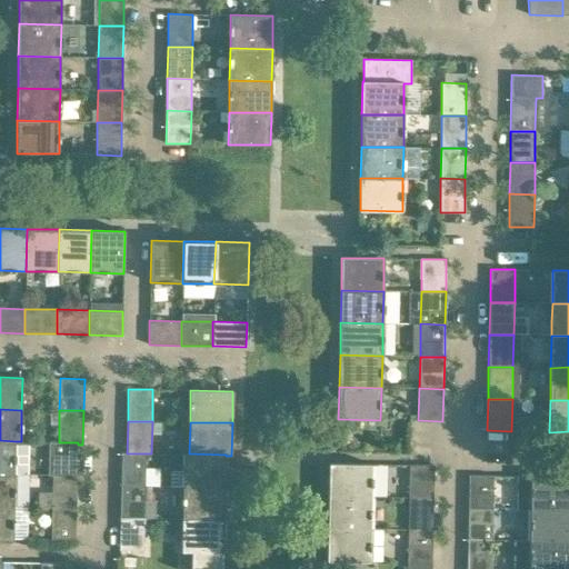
[(0,472),(15,473),(28,473),(29,441),(21,441),(0,440),(0,472)]
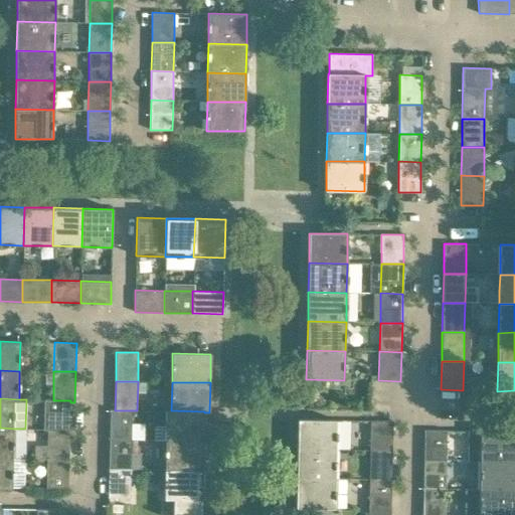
[(47,411),(47,428),(69,430),(70,402),(70,400),(58,400),(57,411),(47,411)]
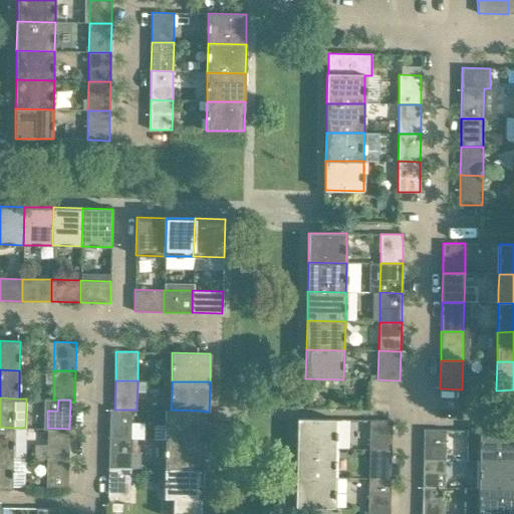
[(109,409),(109,439),(132,439),(132,410),(114,410),(109,409)]
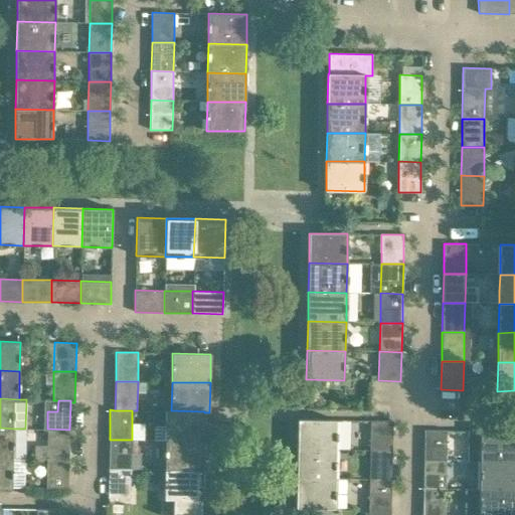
[(204,442),(204,412),(204,411),(171,410),(166,410),(166,423),(157,423),(154,428),(153,441),(166,441),(204,442)]
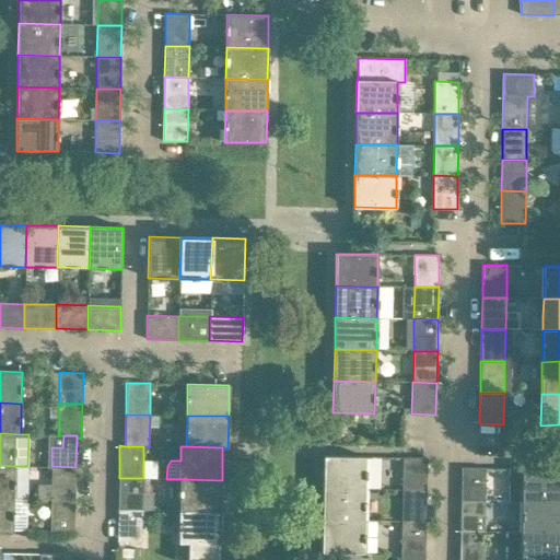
[(324,456),(324,488),(365,489),(365,457),(324,456)]
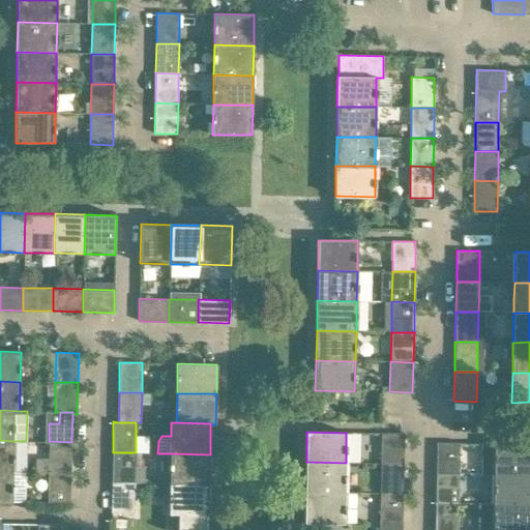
[(404,464),(404,434),(381,433),(381,463),(404,464)]
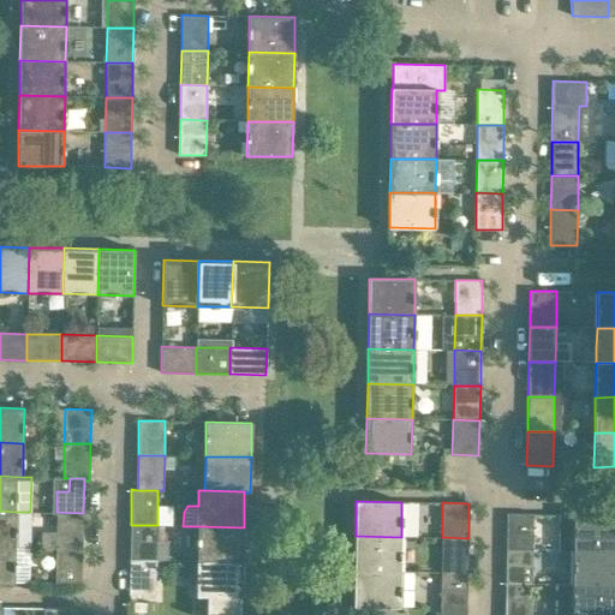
[(16,512),(0,511),(0,545),(16,547),(16,512)]
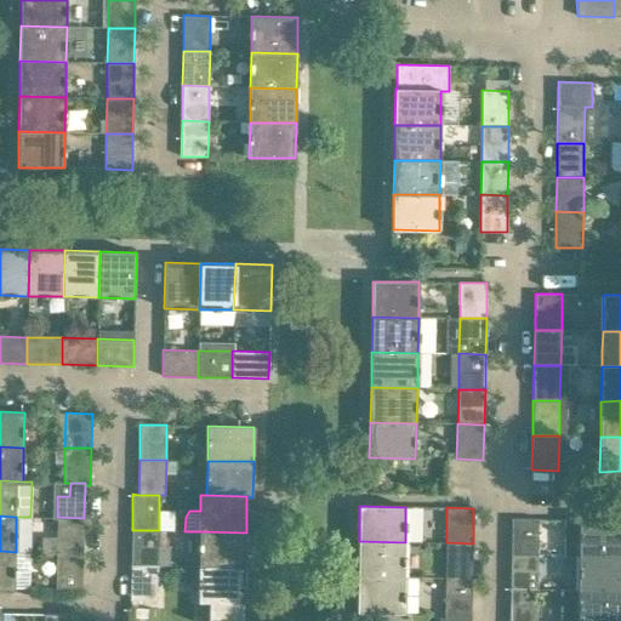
[(40,553),(56,553),(83,553),(84,518),(57,517),(57,535),(41,535),(40,553)]
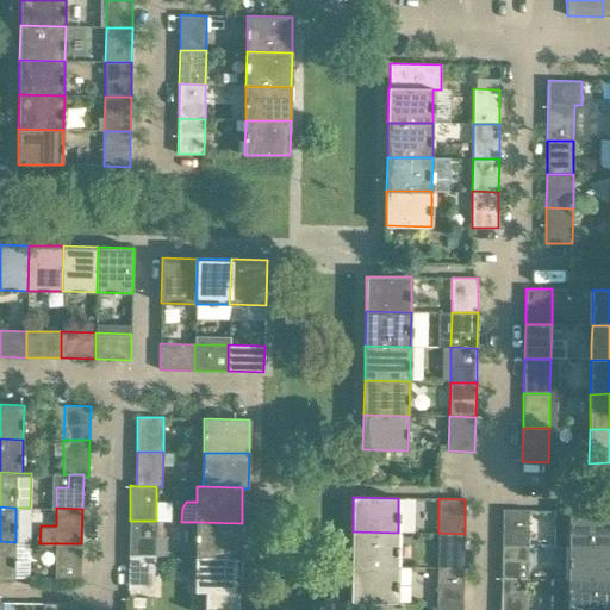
[(503,509),(502,545),(528,545),(529,510),(503,509)]
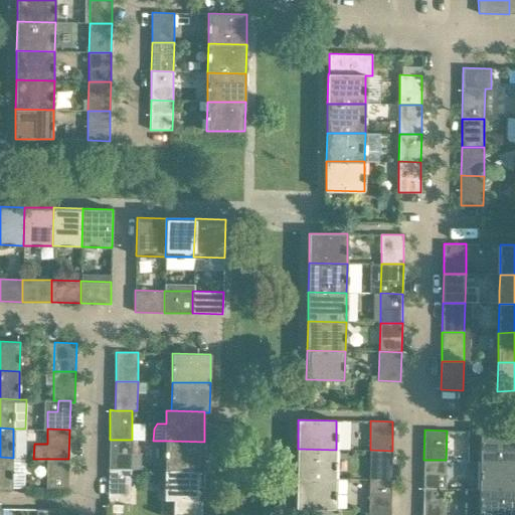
[(481,432),(480,461),(514,462),(514,432),(481,431),(481,432)]
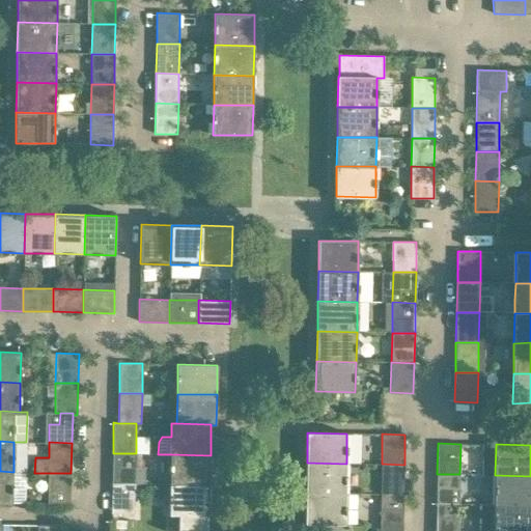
[(113,453),(112,482),(135,482),(154,483),(154,471),(135,471),(136,453),(113,453)]
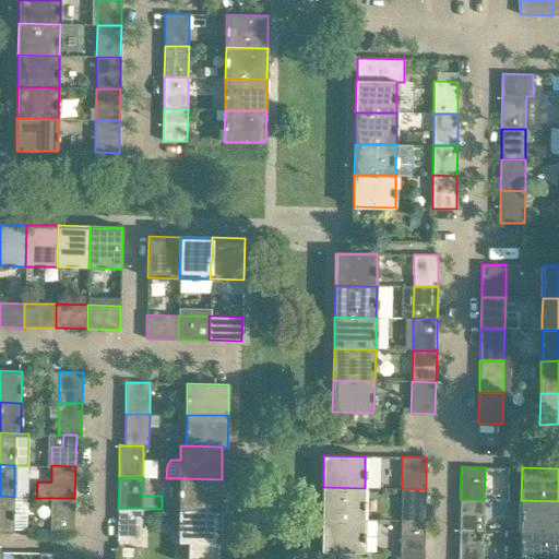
[(179,509),(221,509),(222,479),(180,478),(179,509)]
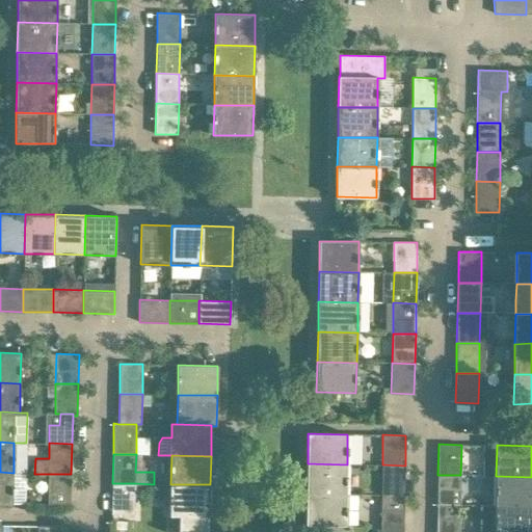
[(308,463),(307,494),(346,495),(347,464),(308,463)]
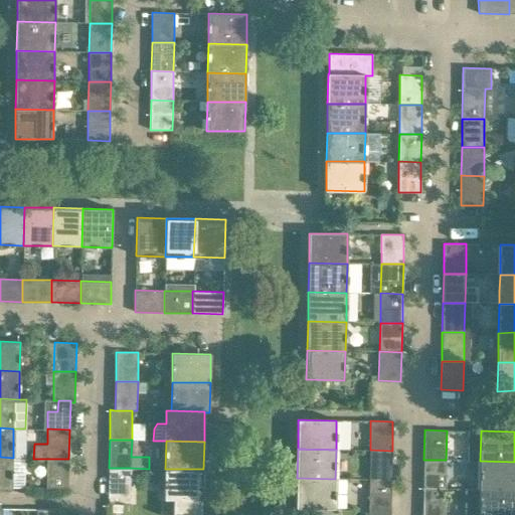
[(370,450),(369,479),(391,480),(392,451),(370,450)]
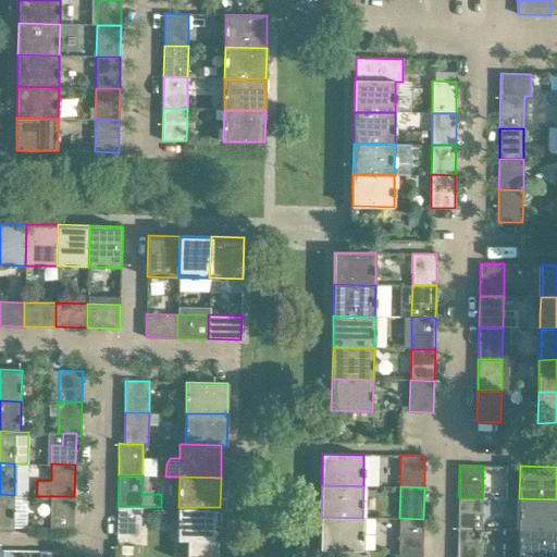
[(14,495),(0,494),(0,527),(13,528),(14,495)]
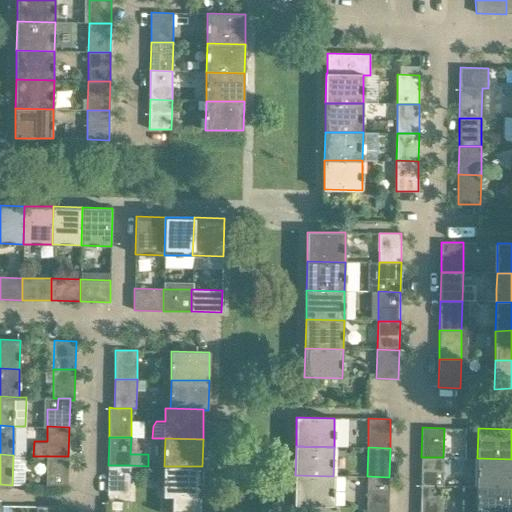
[(68,486),(68,456),(46,456),(46,486),(68,486)]
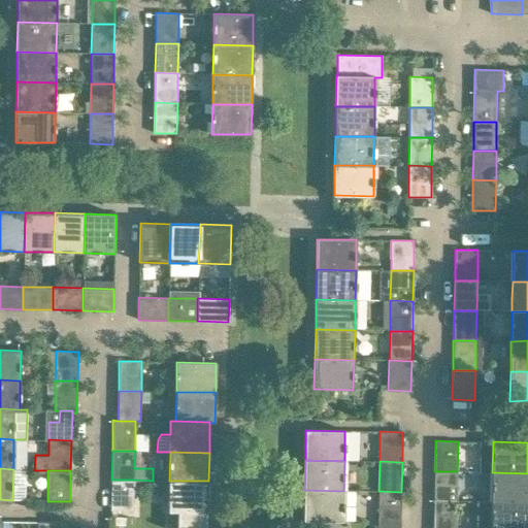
[(457,501),(457,471),(434,471),(434,500),(457,501)]
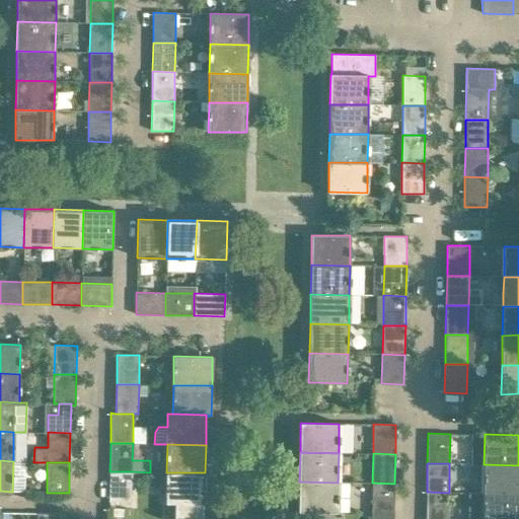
[(518,465),(484,464),(484,493),(518,494),(518,465)]
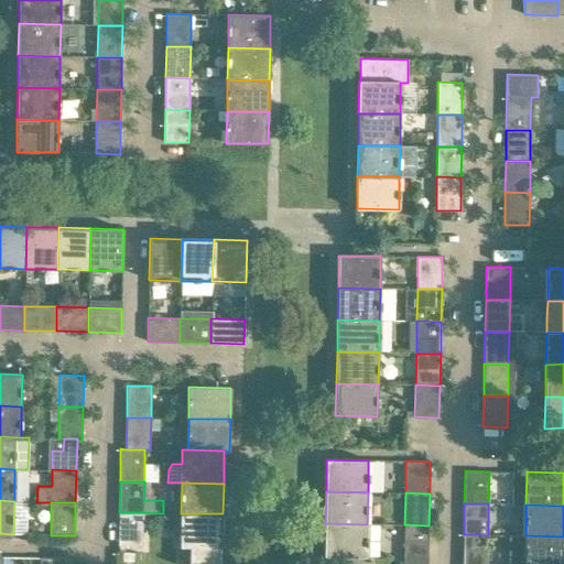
[(118,545),(142,546),(143,512),(119,512),(118,545)]
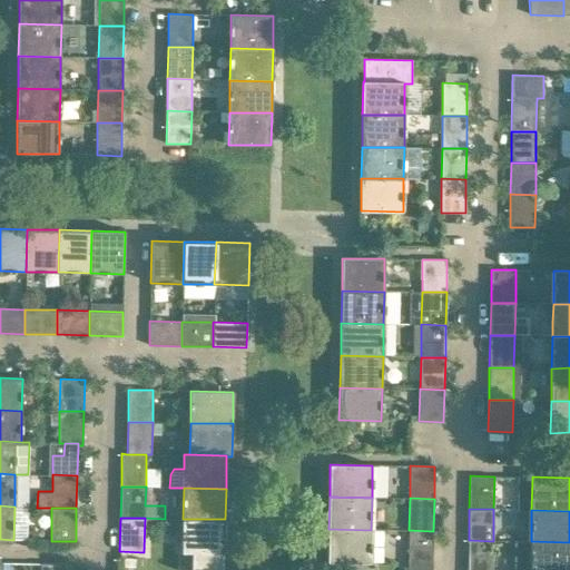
[(222,569),(223,553),(224,553),(225,519),(183,519),(182,552),(192,552),(190,569),(222,569)]
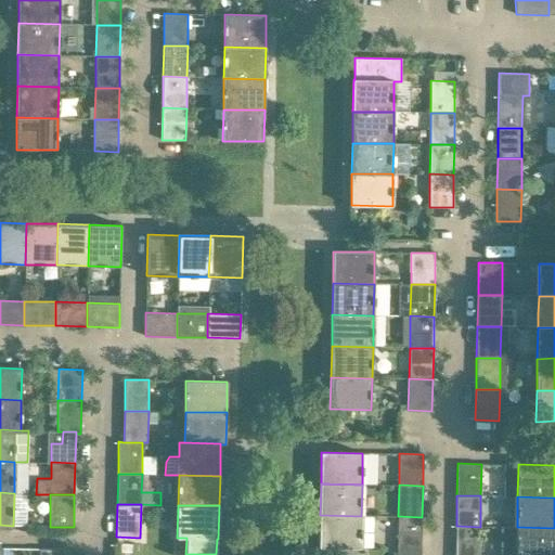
[(361,516),(320,515),(319,547),(360,547),(361,516)]
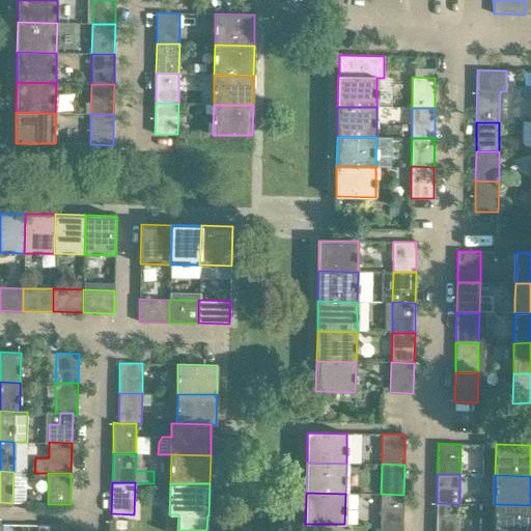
[(402,530),(403,495),(381,494),(380,525),(380,530),(402,530)]
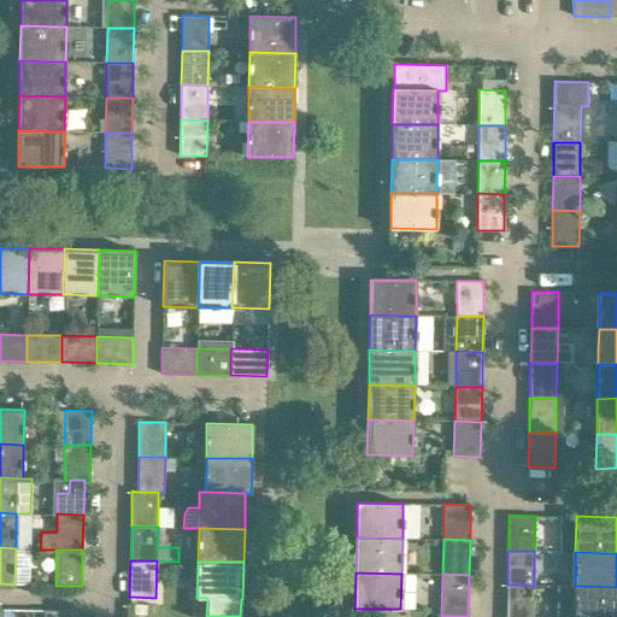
[(506,616),(533,616),(534,586),(507,585),(506,616)]
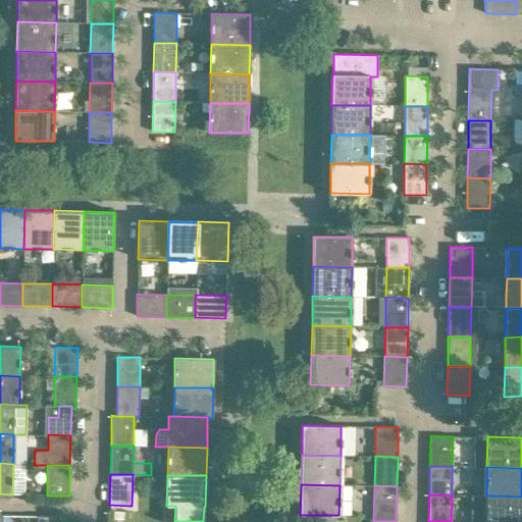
[(521,521),(521,497),(486,496),(485,521),(521,521)]
